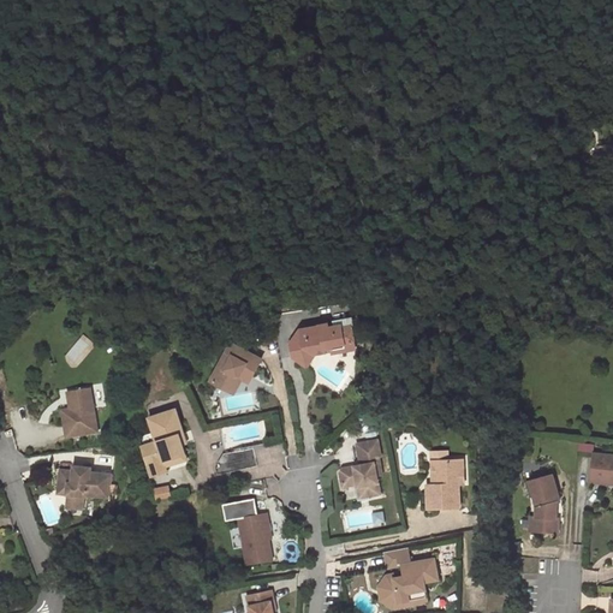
[(353,321),(333,323),(334,327),(328,327),(327,326),(323,325),(321,326),(320,329),(317,329),(317,327),(301,329),(291,343),(292,356),(304,364),(314,352),(315,353),(326,351),(325,350),(332,349),(333,352),(346,351),(345,344),(353,341),(353,321)]
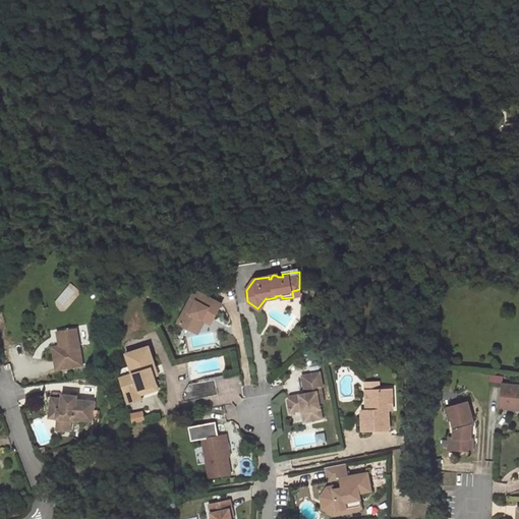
[(178,322),(192,329),(199,318),(203,315),(205,313),(213,318),(221,302),(195,289),(178,322)]
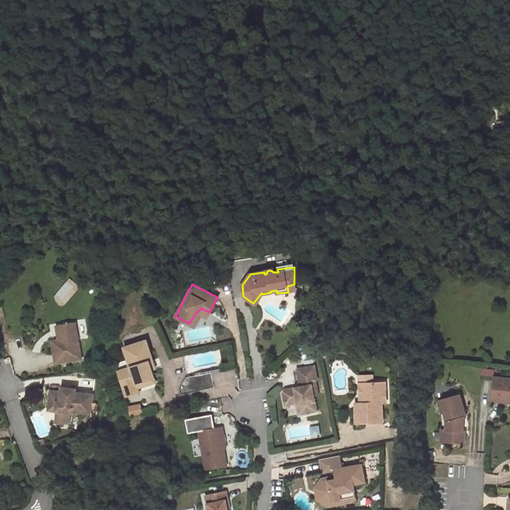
[(261,293),(253,303),(255,304),(262,294),(261,293)]
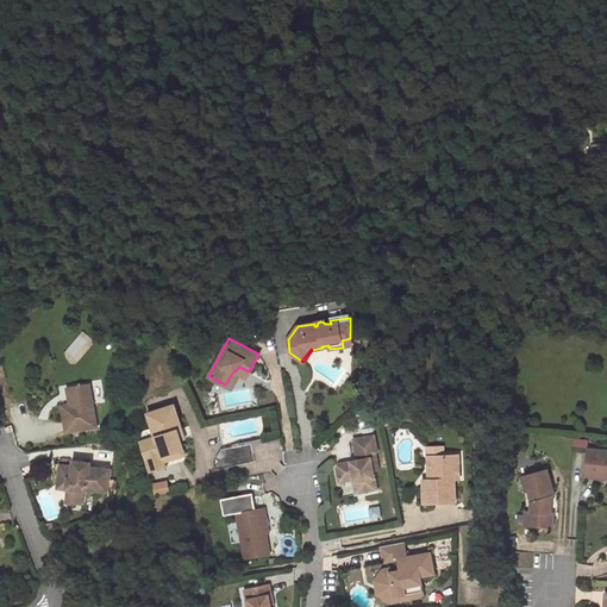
[(245,377),(249,371),(239,367),(237,369),(233,371),(225,385),(231,388),(239,374),(245,377)]
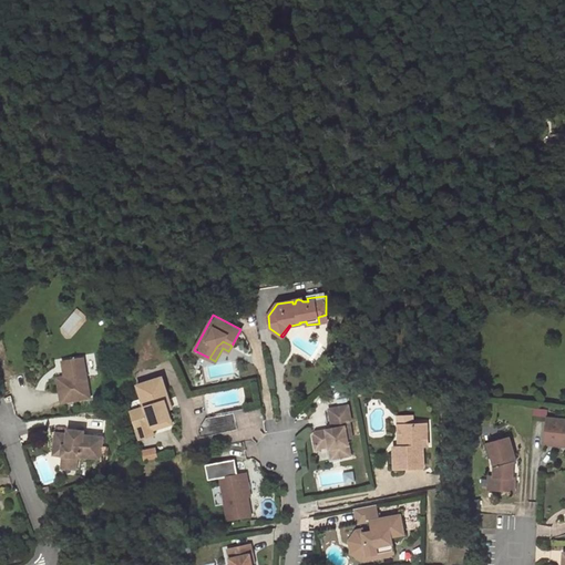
[(62,401),(91,397),(84,356),(70,358),(71,367),(68,367),(65,370),(65,375),(58,376),(62,401)]
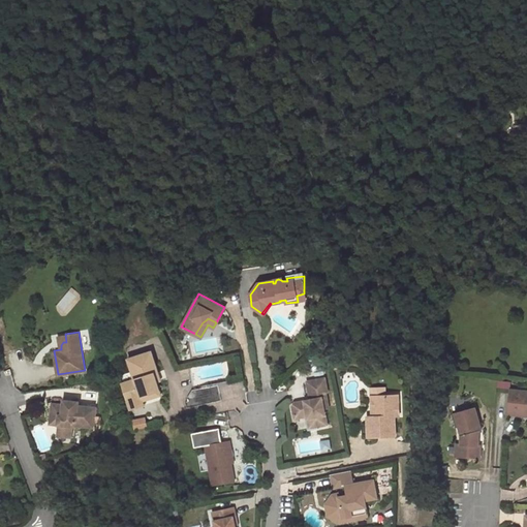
[(125,381),(122,382),(128,400),(141,396),(159,390),(157,381),(154,373),(158,372),(152,351),(128,358),(132,371),(134,378),(125,381)]
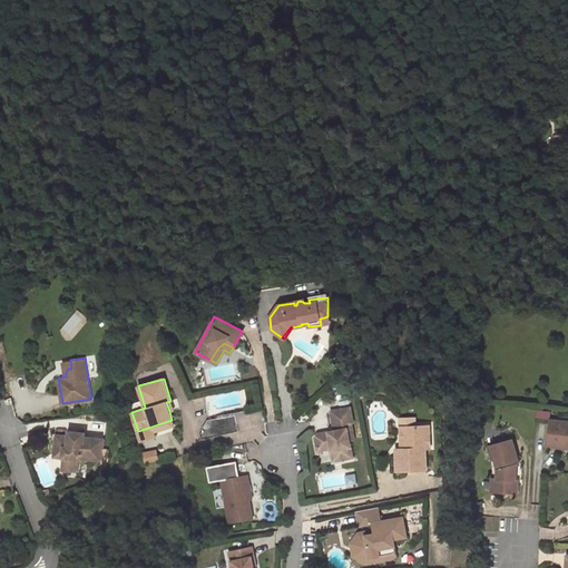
[(145,408),(143,400),(133,403),(135,411),(145,408)]
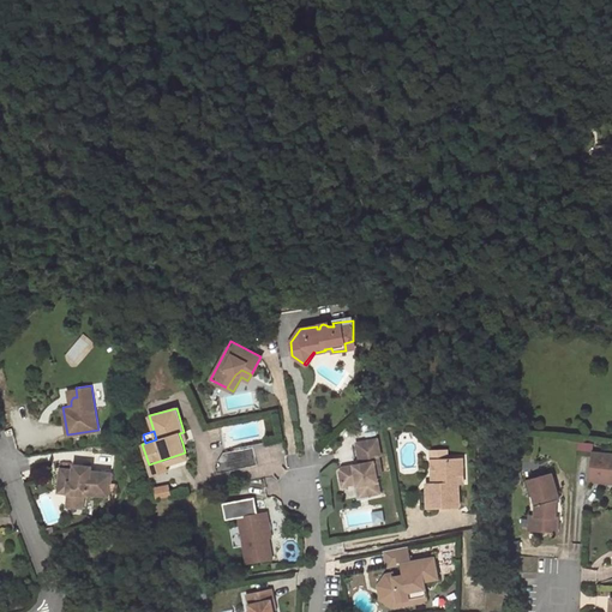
[(376,441),(355,444),(358,460),(363,459),(364,465),(359,465),(341,468),(339,472),(341,486),(355,484),(357,486),(364,485),(366,496),(378,493),(375,475),(381,474),(377,456),(379,456),(376,441)]
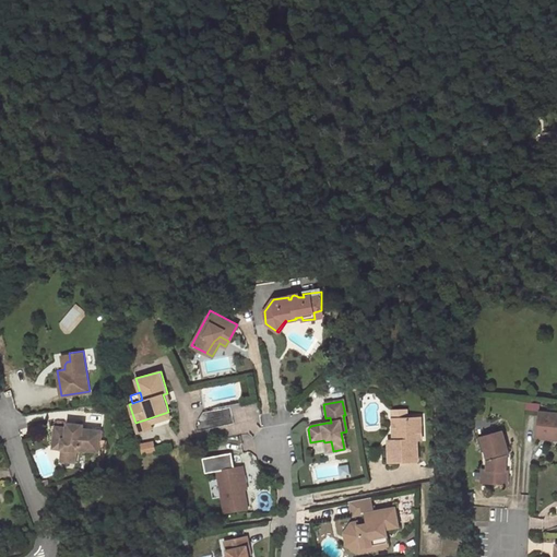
[(194,427),(196,434),(232,426),(228,409),(203,414),(204,419),(196,421),(197,426),(194,427)]
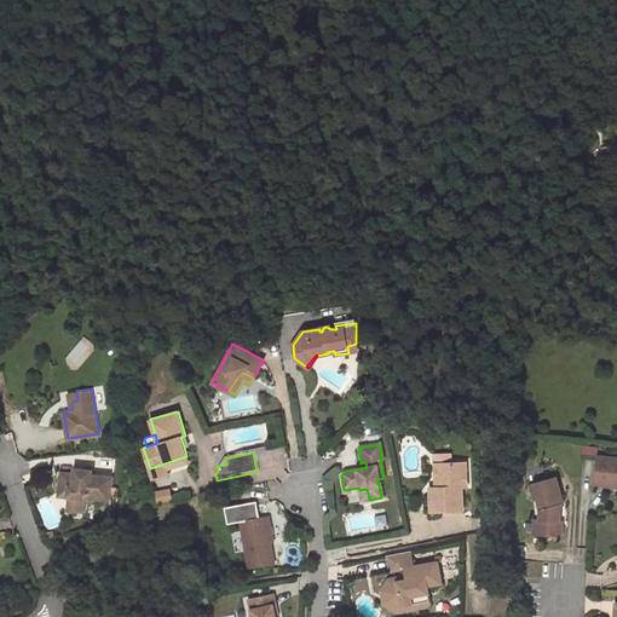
[(616,466),(616,465),(613,465),(615,460),(597,457),(593,486),(611,489),(612,483),(616,483),(616,466)]
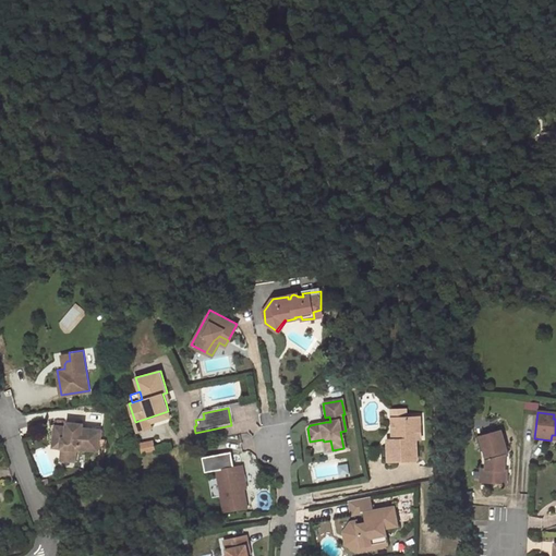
[(152,426),(148,418),(135,422),(137,431),(152,426)]
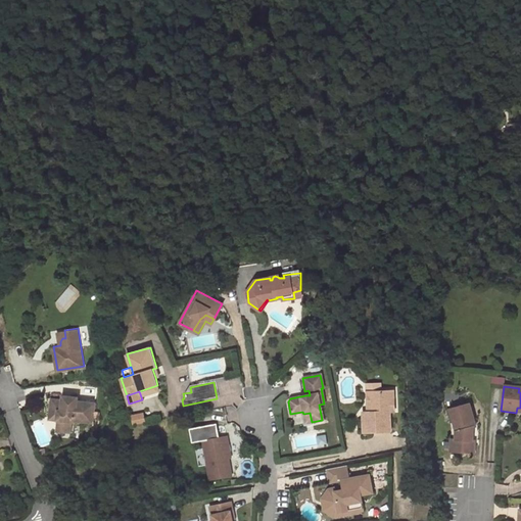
[(393,412),(393,391),(380,391),(380,395),(367,395),(367,405),(369,407),(369,412),(362,412),(363,432),(390,431),(389,412),(393,412)]
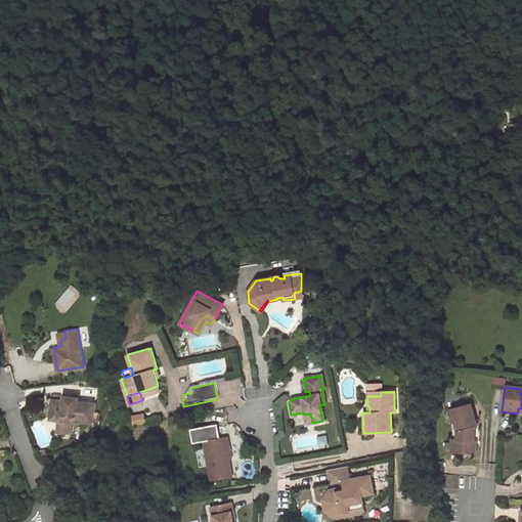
[(61,400),(50,399),(49,409),(57,410),(56,420),(57,420),(56,430),(69,432),(71,421),(74,422),(74,421),(91,422),(93,403),(76,401),(77,397),(69,396),(68,400),(67,400),(66,404),(61,404),(61,400)]
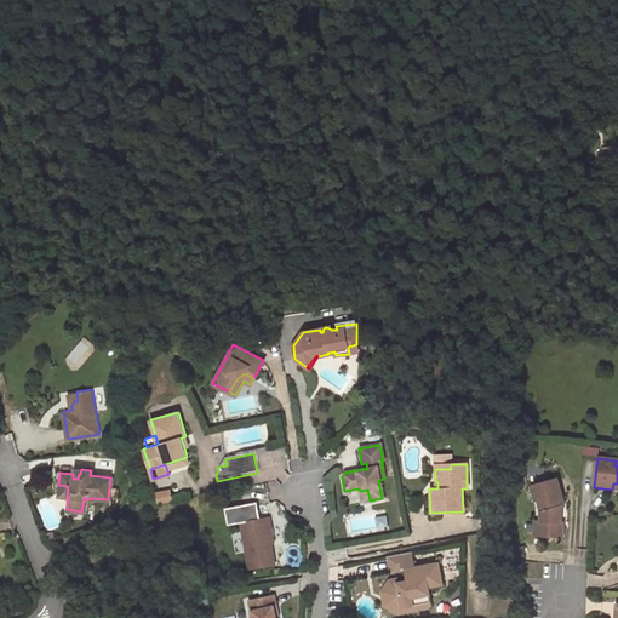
[(531,486),(538,511),(538,521),(537,536),(561,537),(562,522),(559,522),(560,513),(558,513),(558,508),(560,507),(562,507),(555,479),(531,486)]
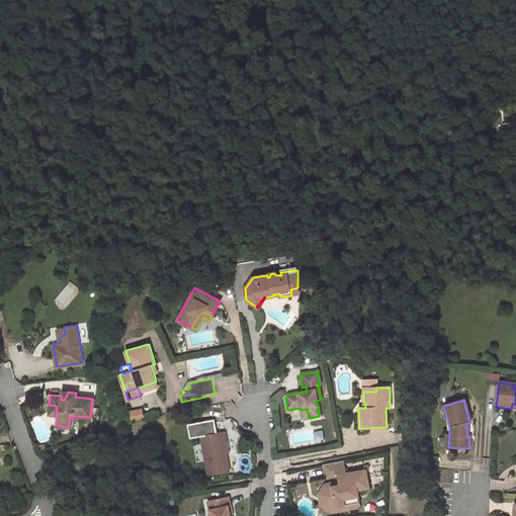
[(56,415),(57,406),(49,405),(48,414),(56,415)]
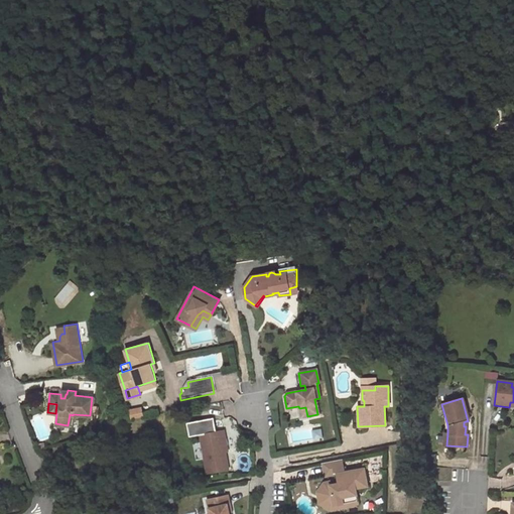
[(305,407),(299,408),(300,417),(307,416),(305,407)]
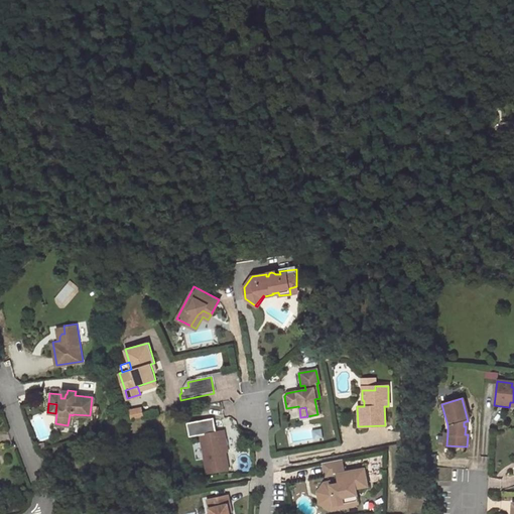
[(144,409),(133,412),(134,419),(145,417),(144,409)]
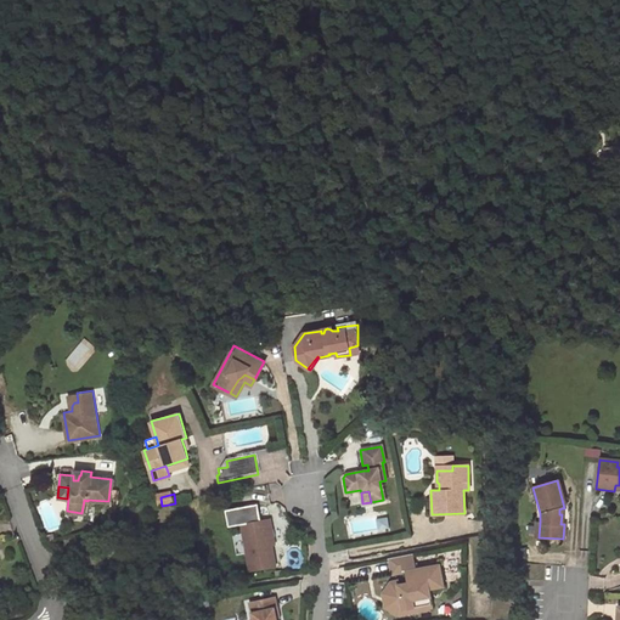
[(240,524),(258,520),(255,503),(226,509),(230,525),(240,524)]
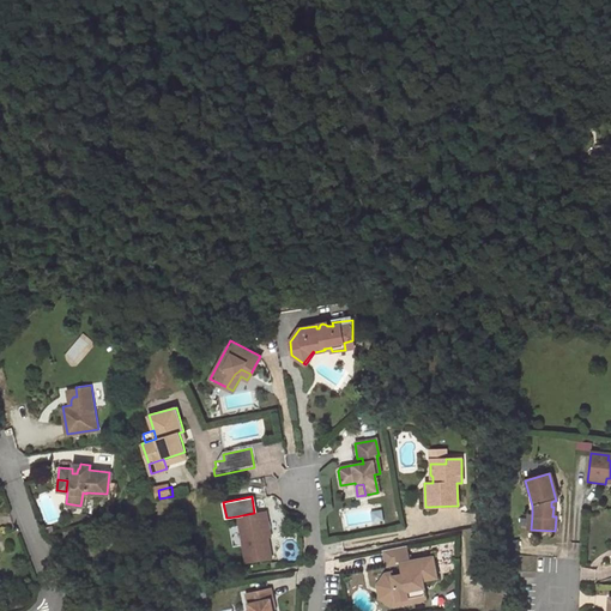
[(254,513),(236,516),(244,562),(270,557),(265,537),(262,521),(266,521),(264,512),(254,513)]
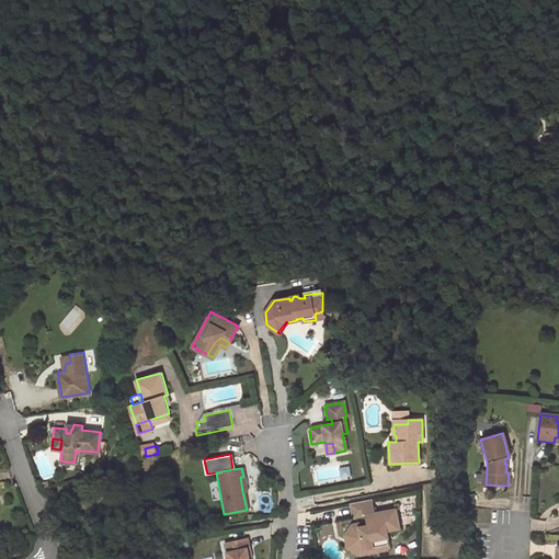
[(365,515),(374,513),(371,500),(350,504),(352,517),(365,515)]
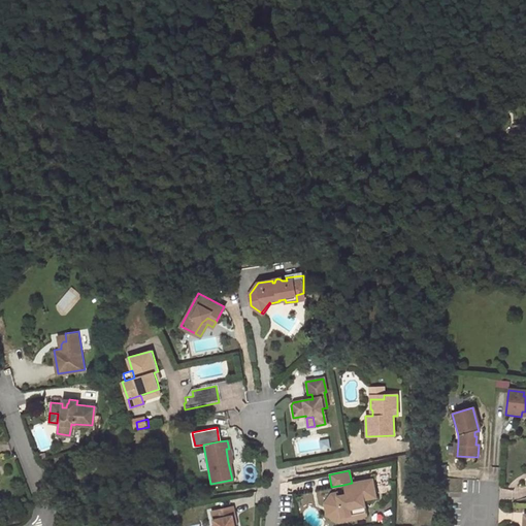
[(374,497),(371,480),(352,483),(343,485),(344,494),(337,496),(332,497),(327,504),(328,513),(335,518),(350,516),(348,510),(363,506),(362,500),(374,497)]
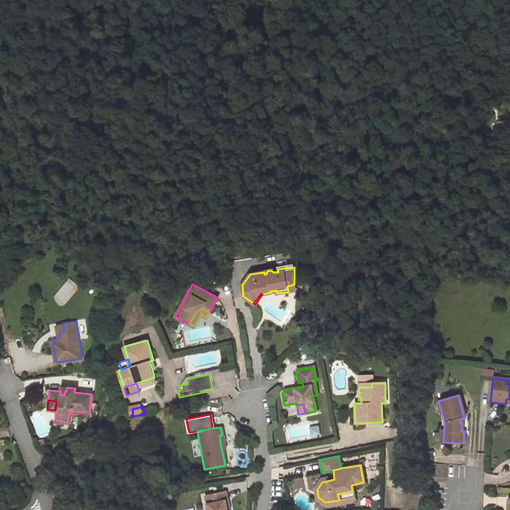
[(354,501),(352,491),(337,494),(339,500),(325,502),(318,497),(317,489),(322,482),(327,481),(326,477),(320,479),(313,488),(315,499),(325,506),(354,501)]
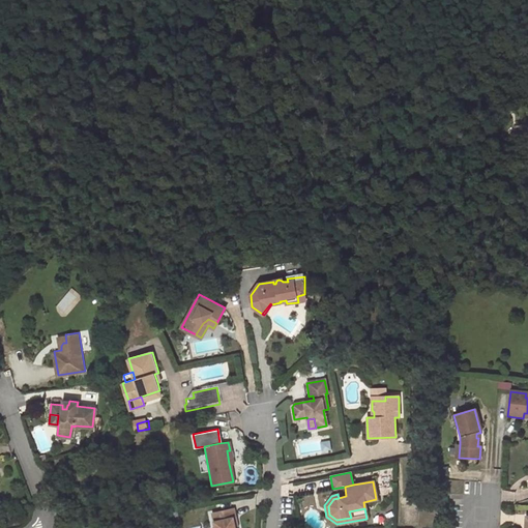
[(233,508),(212,514),(215,527),(234,527),(234,526),(237,526),(233,508)]
